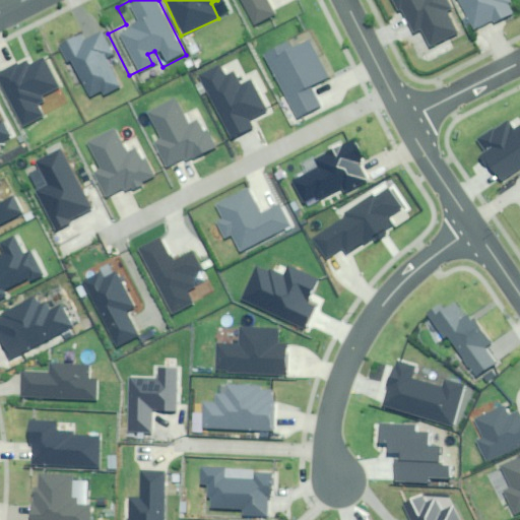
[(239,0),(251,27),(272,17),(263,0),(239,0)]
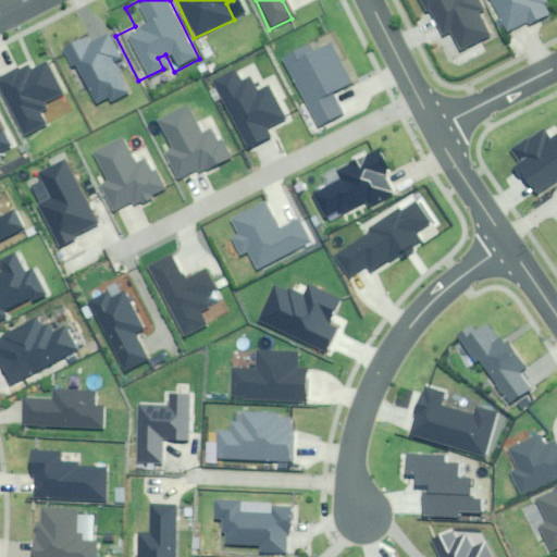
[(413,0),(434,38),(444,34),(454,53),(484,38),(470,10),(475,7),(472,0),(413,0)]
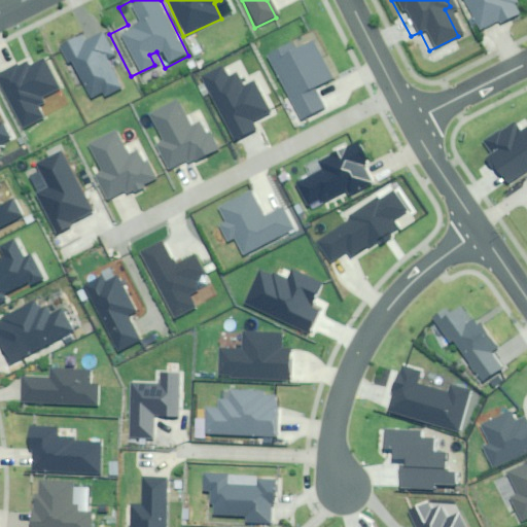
[(458,0),(469,25),(482,20),(490,27),(513,18),(510,9),(517,3),(515,0),(458,0)]
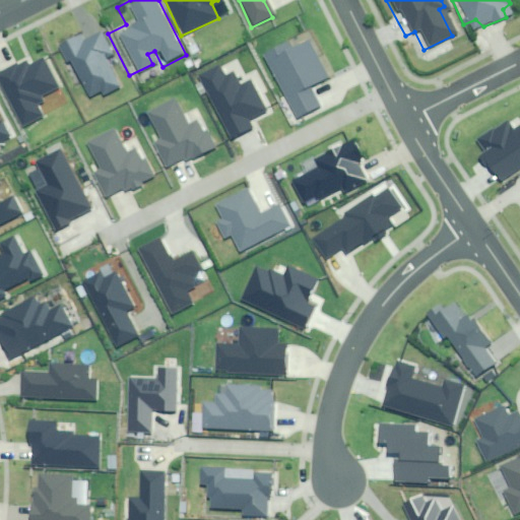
[(99,26),(58,48),(66,62),(69,61),(88,95),(100,89),(104,96),(121,86),(104,55),(112,50),(99,26)]
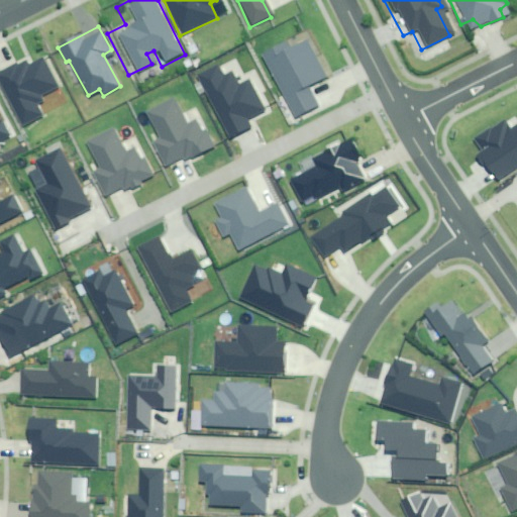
[(305,33),(255,55),(287,124),(316,111),(305,86),(324,77),(305,33)]
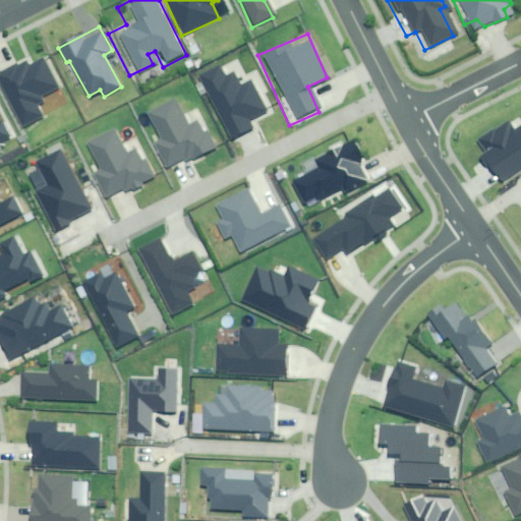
[(26,61),(0,74),(0,82),(22,126),(45,115),(40,106),(46,103),(42,94),(58,85),(44,59),(30,66),(26,61)]
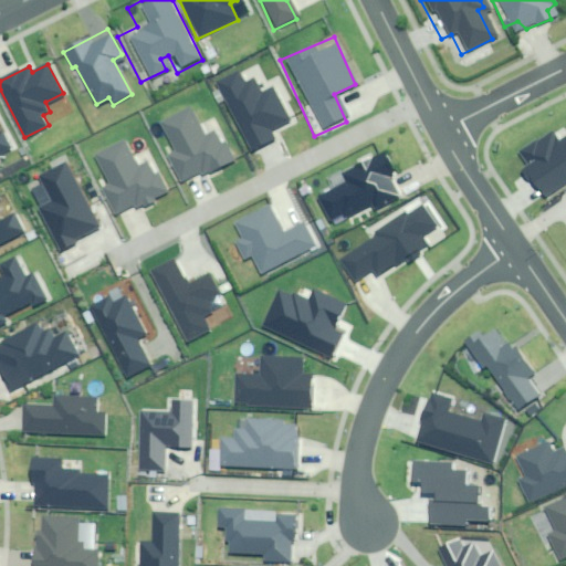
[(241,71),(217,84),(253,153),(275,140),(269,126),(290,115),(275,87),(265,92),(257,75),(247,81),(241,71)]
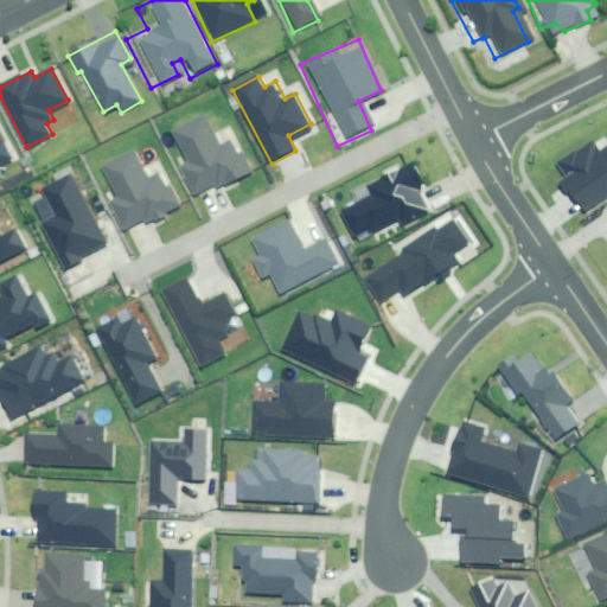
[(197,119),(163,134),(174,160),(160,166),(179,210),(251,179),(240,152),(232,154),(225,139),(206,139),(197,119)]
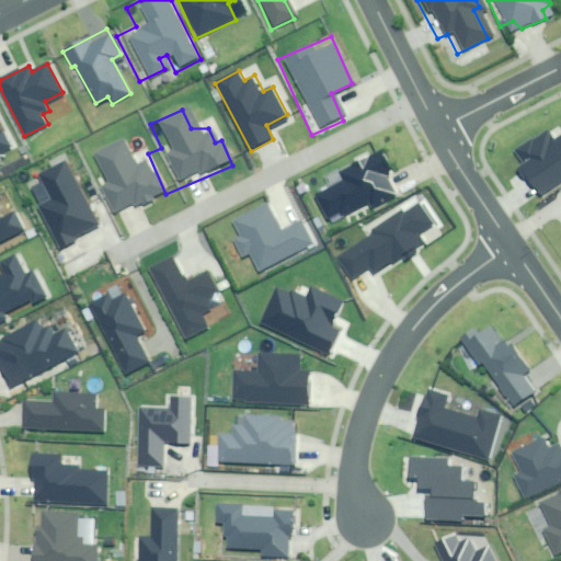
[(560,135),(554,140),(548,130),(515,151),(523,163),(516,168),(530,191),(536,187),(541,195),(560,182),(560,135)]
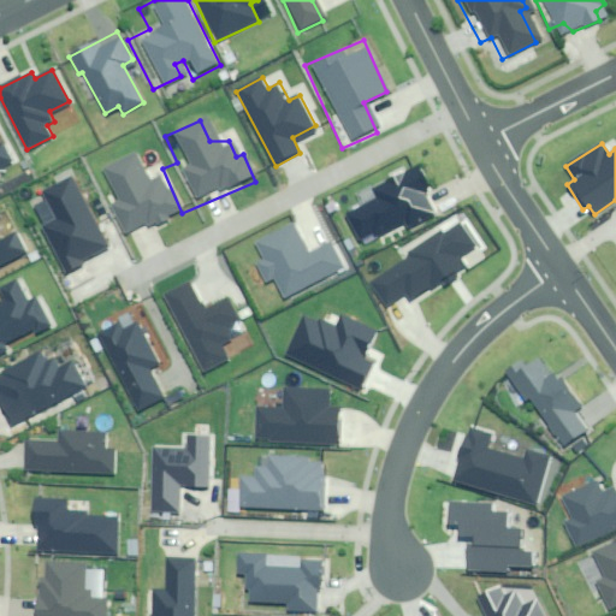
[(0,167),(11,163),(3,144),(0,146),(0,167)]
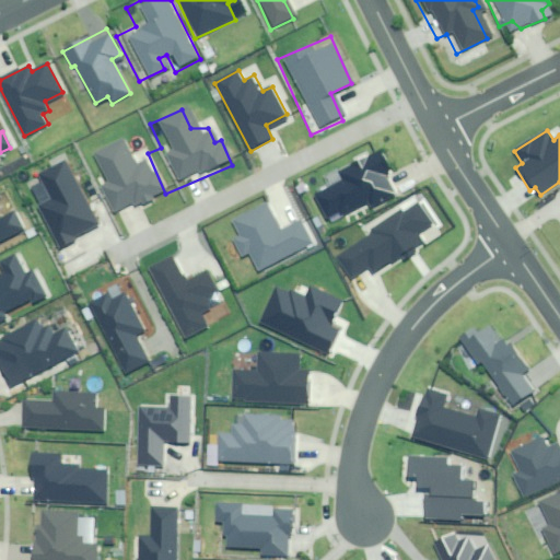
[(388,172),(375,147),(329,172),(336,184),(308,198),(321,220),(357,201),(362,211),(391,196),(380,176),(388,172)]
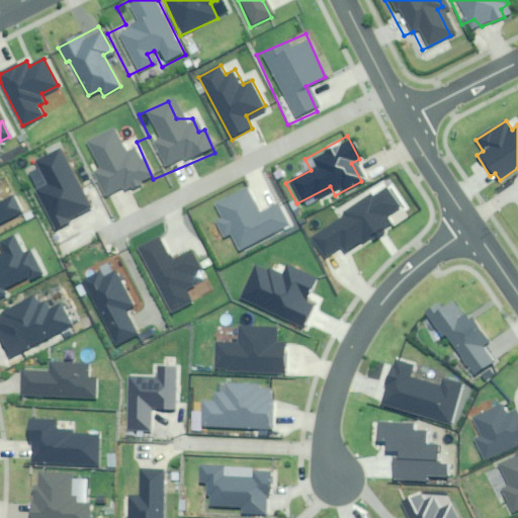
[(107,137),(85,147),(94,167),(81,173),(94,201),(149,177),(136,147),(115,156),(107,137)]
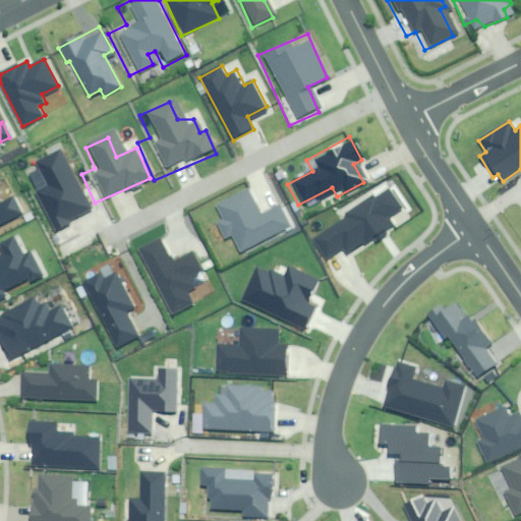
[(91,209),(61,151),(38,162),(50,186),(36,193),(55,232),(69,225),(67,221),(91,209)]
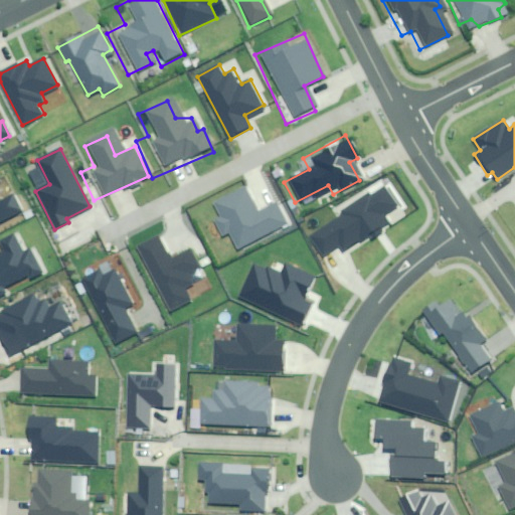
[(514,178),(514,179),(514,207),(506,214),(514,227),(514,178)]
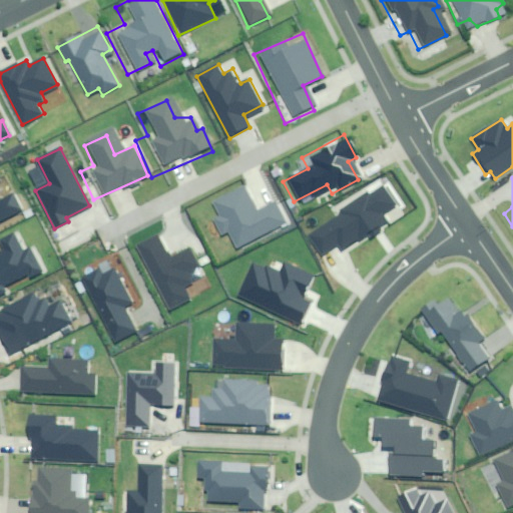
[(394,208),(375,180),(327,212),(332,220),(300,241),(309,255),(327,243),(332,250),(353,236),(358,244),(387,224),(381,216),(394,208)]
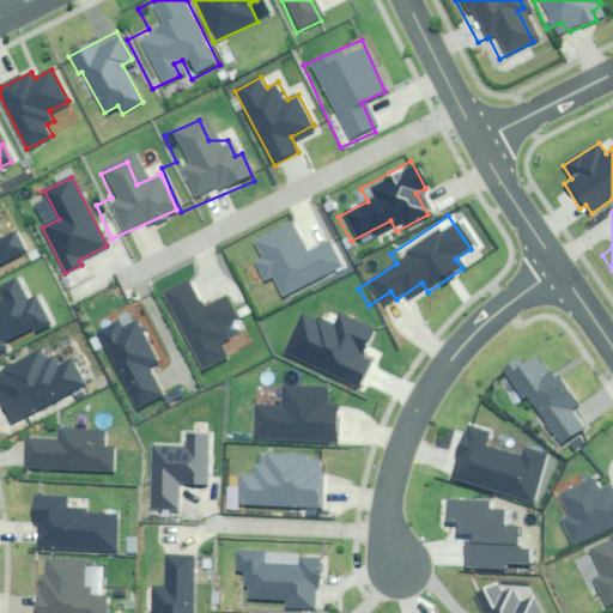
[(286,224),(249,243),(256,258),(247,262),(259,285),(267,277),(280,302),(335,273),(323,250),(305,260),(286,224)]
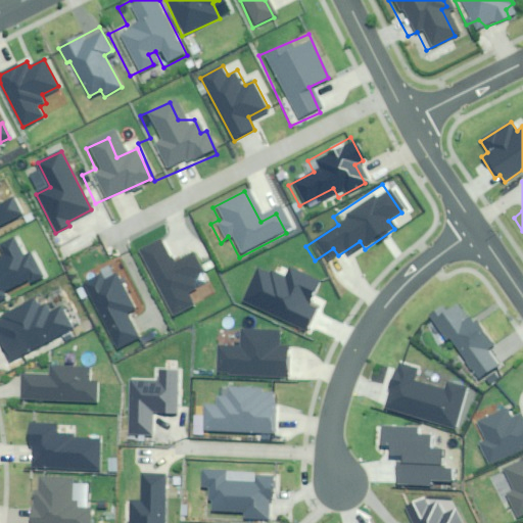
[(0,228),(24,218),(15,200),(0,207),(0,228)]
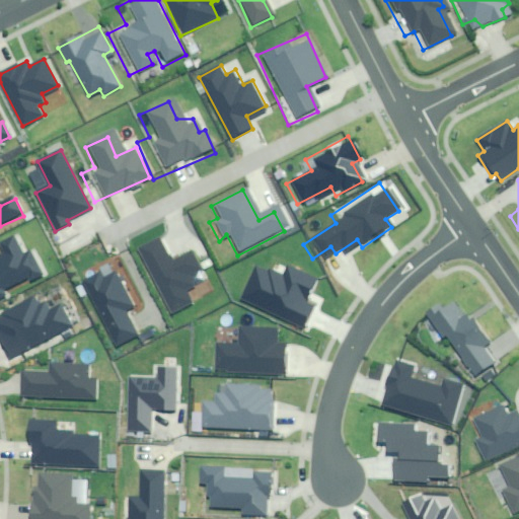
[(14,238),(0,245),(0,299),(3,298),(0,293),(0,287),(18,278),(25,283),(42,275),(29,251),(22,254),(14,238)]
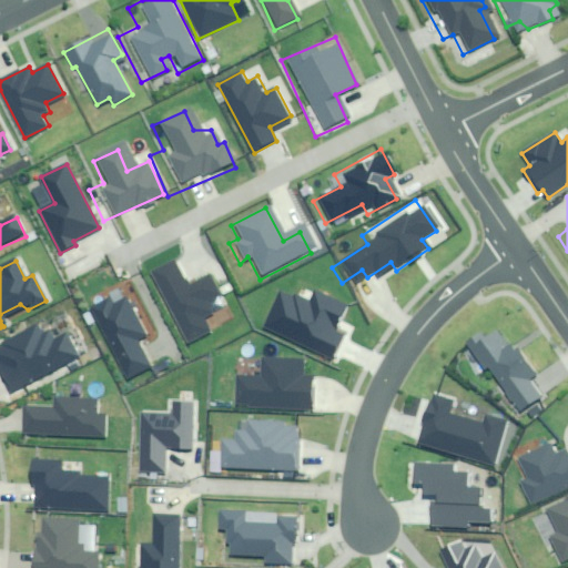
[(175,263),(153,274),(190,345),(211,334),(203,320),(214,314),(208,302),(220,295),(211,276),(189,287),(175,263)]
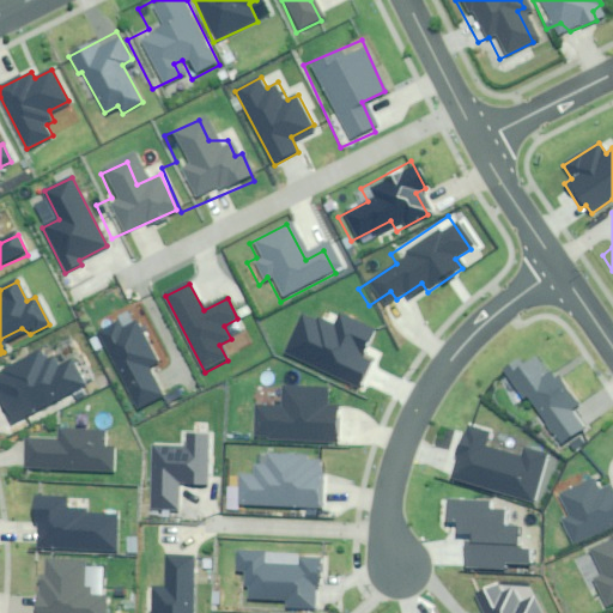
[(116,316),(84,333),(127,417),(156,401),(140,370),(153,363),(132,322),(122,328),(116,316)]
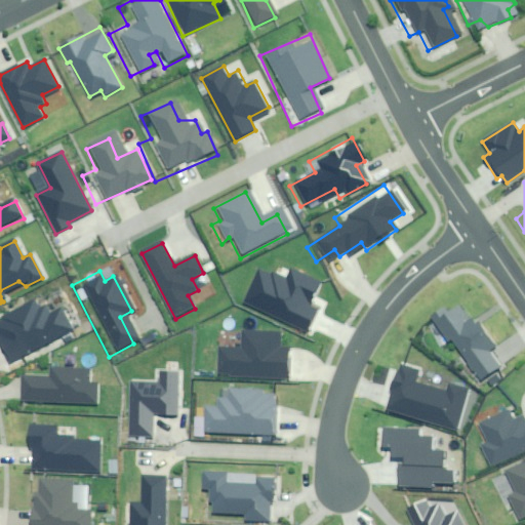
[(260,271),(245,303),(307,332),(318,309),(308,304),(318,283),(292,271),(288,280),(273,273),(272,276),(260,271)]
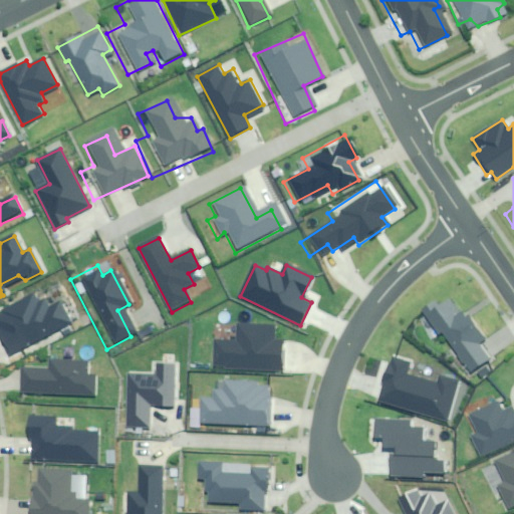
[(68,322),(56,300),(47,305),(39,298),(34,300),(27,293),(0,307),(0,350),(4,358),(68,322)]
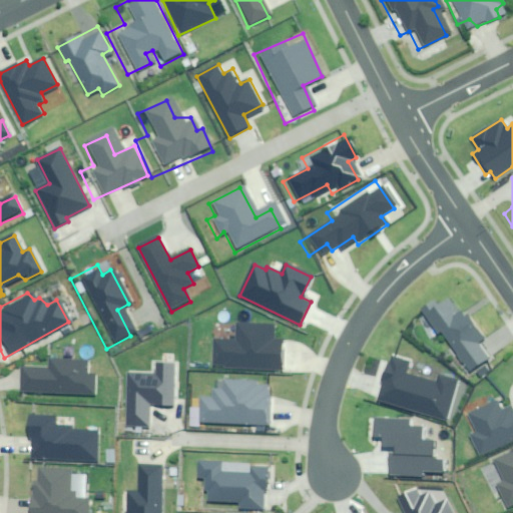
[(464,318),(450,299),(438,307),(433,300),(420,310),(438,336),(442,333),(471,373),(491,358),(479,341),(483,338),(467,316),(464,318)]
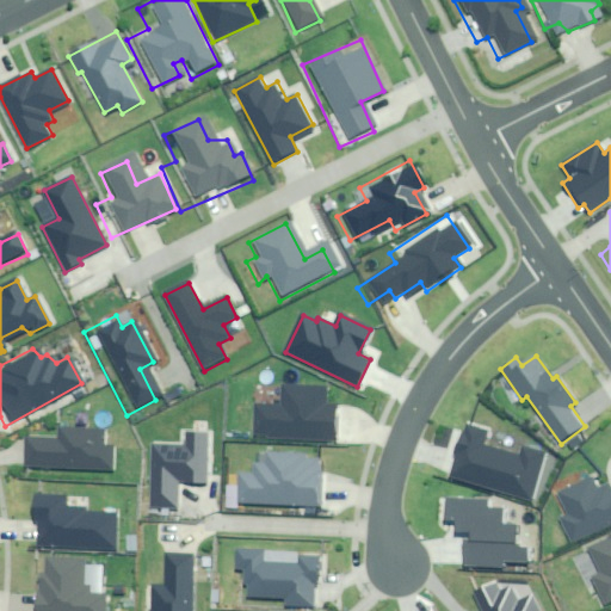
[(281,403),(258,402),(255,440),(326,444),(332,444),(334,403),(326,403),(326,388),(316,388),(283,386),(282,394),(281,394),(281,403)]
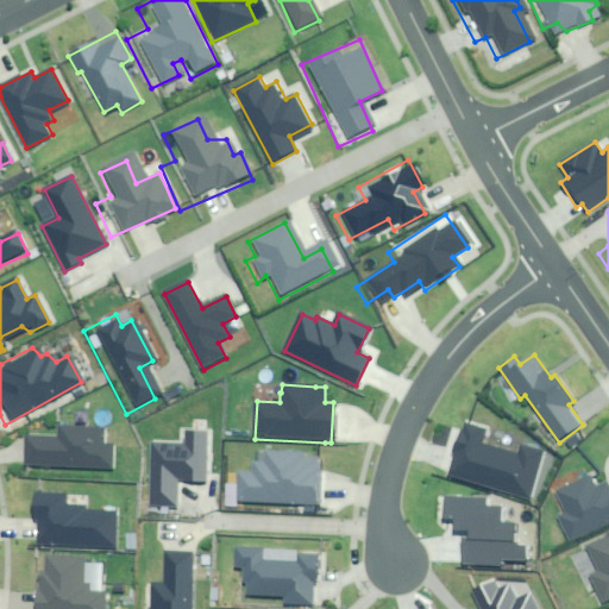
[(60,441),(27,440),(25,468),(113,472),(115,446),(107,446),(108,422),(61,420),(60,441)]
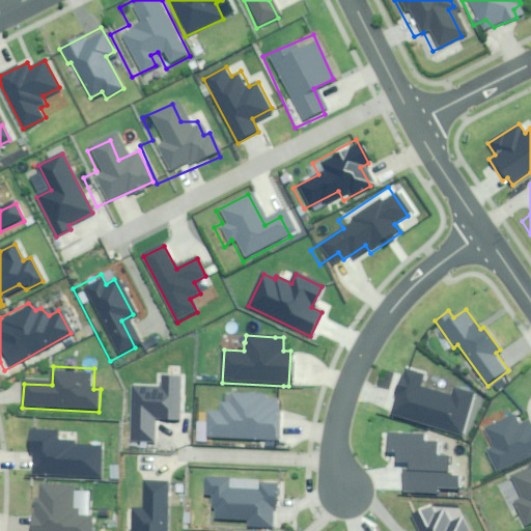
[(401,371),(391,416),(464,434),(473,394),(454,389),(453,396),(421,389),(424,376),(401,371)]
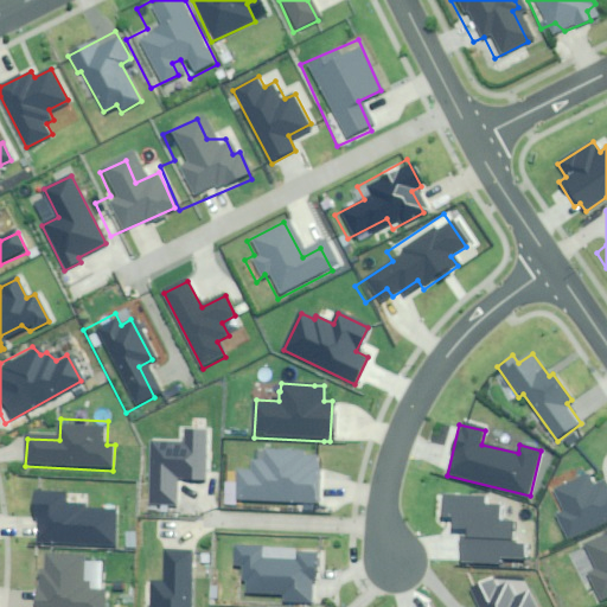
[(205,479),(206,432),(185,430),(185,443),(153,442),(151,502),(177,503),(177,478),(205,479)]
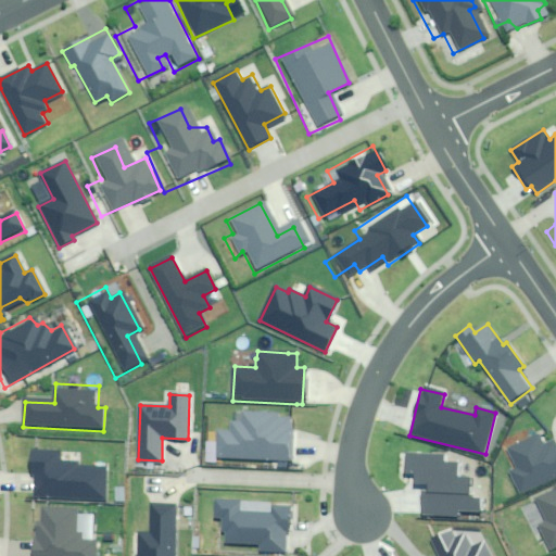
[(226,434),(217,433),(216,457),(289,459),(290,415),(236,414),(236,421),(227,421),(226,434)]
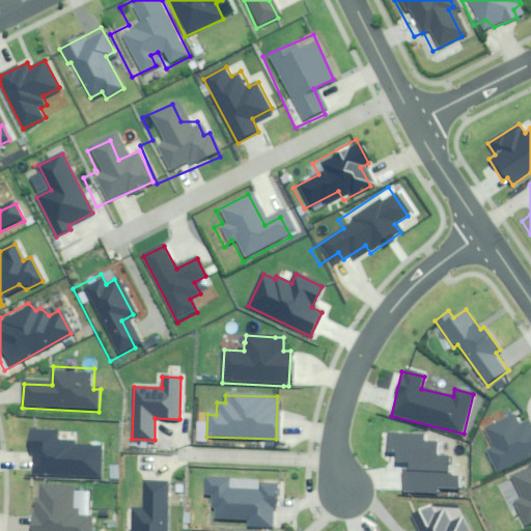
[(530,459),(530,423),(530,422),(524,425),(516,413),(482,429),(492,448),(484,451),(497,477),(530,459)]
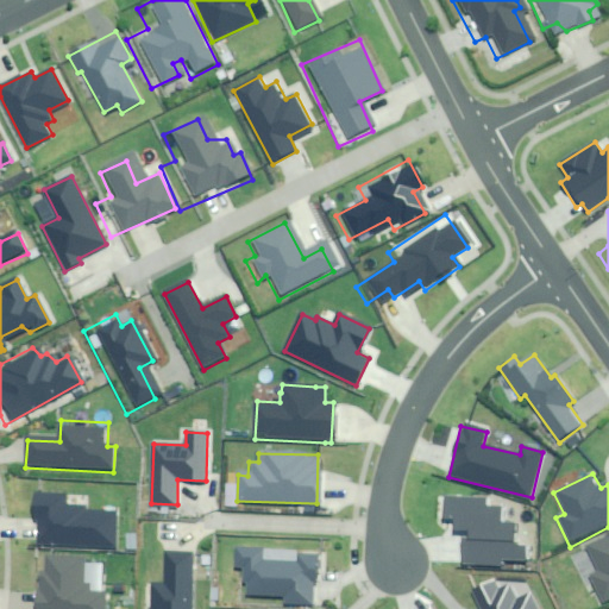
[(66,491),(23,491),(23,556),(110,556),(110,518),(87,516),(87,507),(66,507),(66,491)]
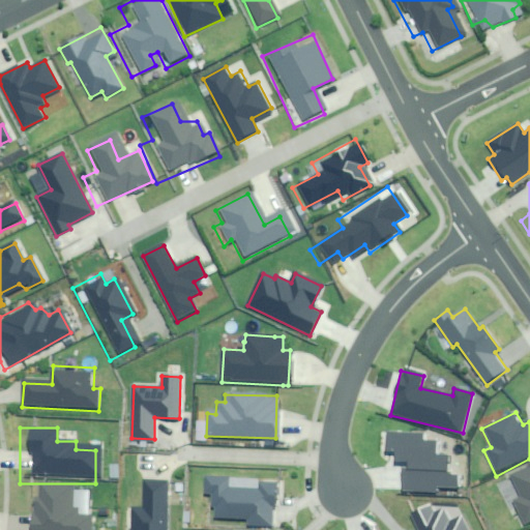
[(529,463),(529,464),(529,467),(512,474),(522,496),(511,500),(522,526),(529,523),(529,463)]
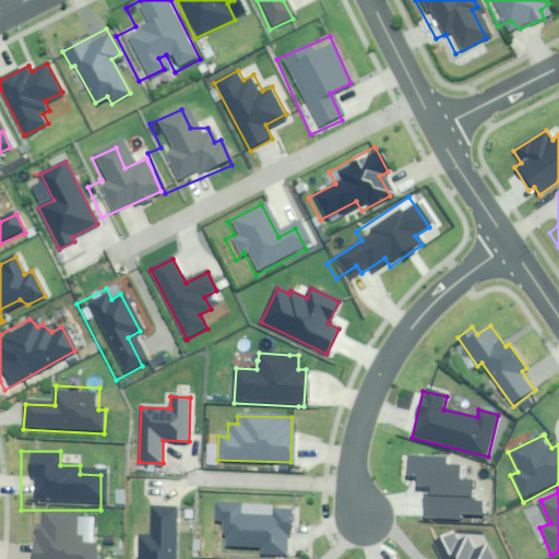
[(227,536),(227,546),(262,547),(261,555),(287,556),(288,530),(292,530),(292,510),(274,509),(273,518),(241,516),(241,503),(216,502),(215,522),(225,522),(224,536),(227,536)]
